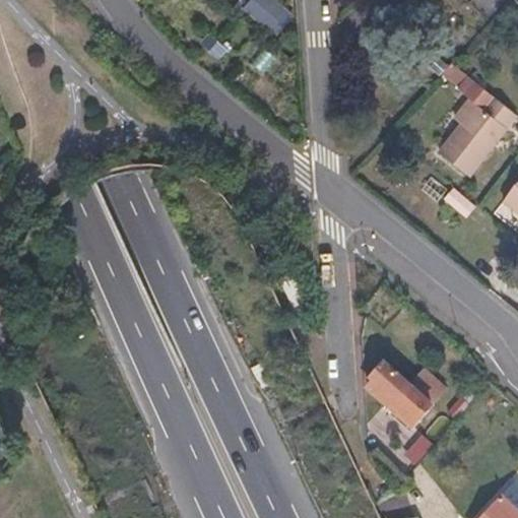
[(292,13),(275,0),(246,0),(242,5),(275,33),(292,13)]
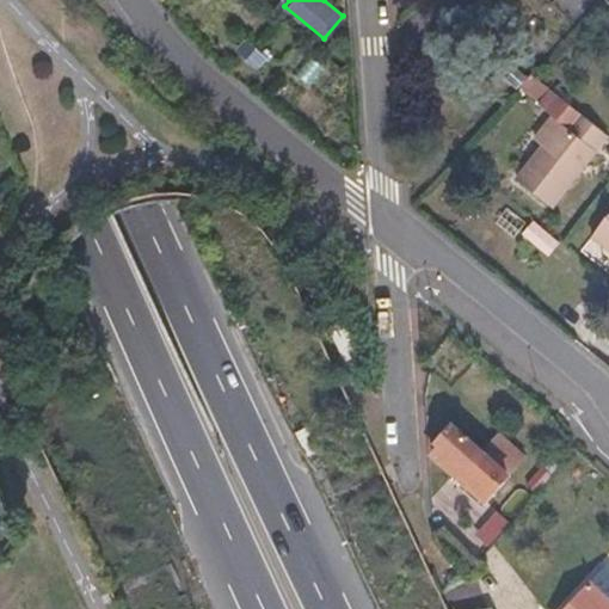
[(607,134),(548,88),(536,103),(552,115),(534,139),(541,146),(577,173),(607,134)]
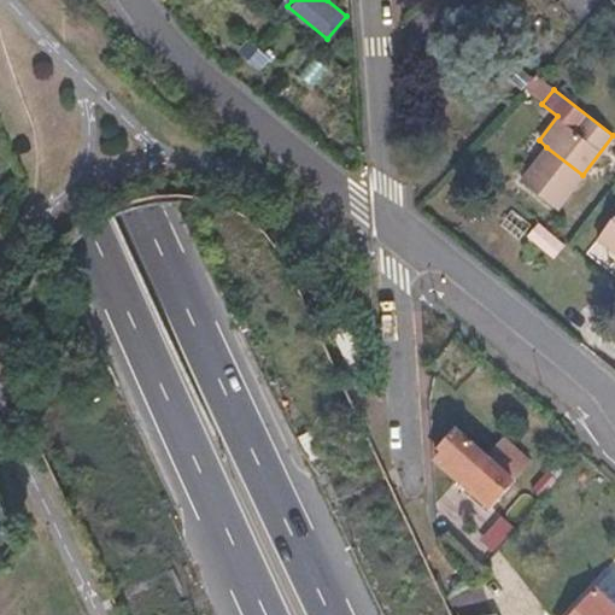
[(557,208),(583,175),(546,147),(521,180),(557,208)]
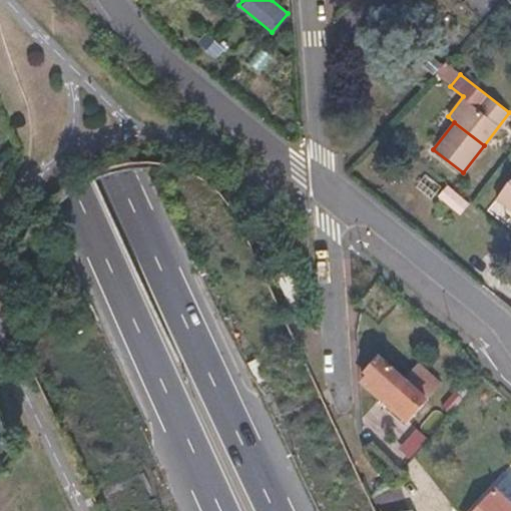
[(510,178),(496,197),(510,208),(510,178)]
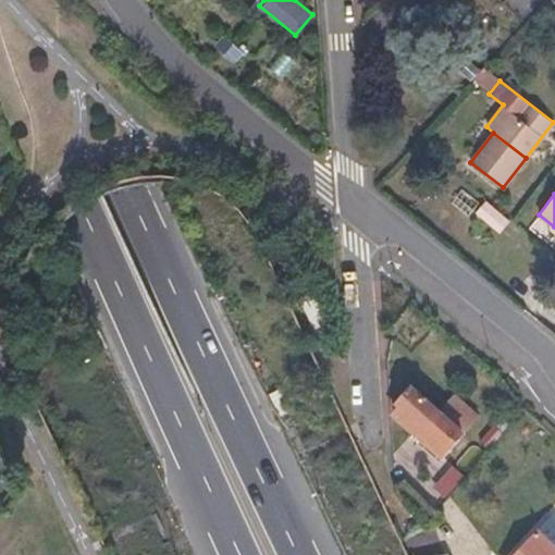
[(498,226),(506,218),(483,200),(477,209),(498,226)]
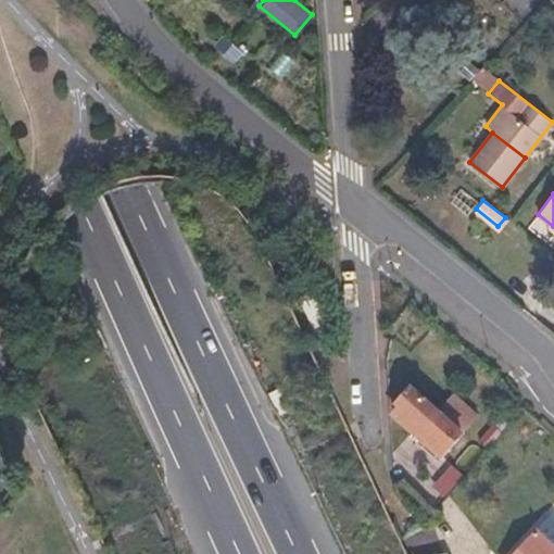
[(312,286),(298,292),(316,332),(331,326),(312,286)]
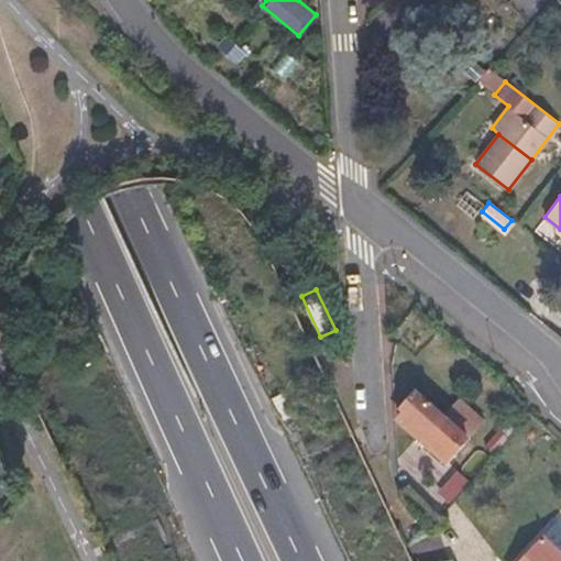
[(446,460),(470,432),(447,410),(443,415),(416,391),(400,408),(403,410),(396,417),(446,460)]
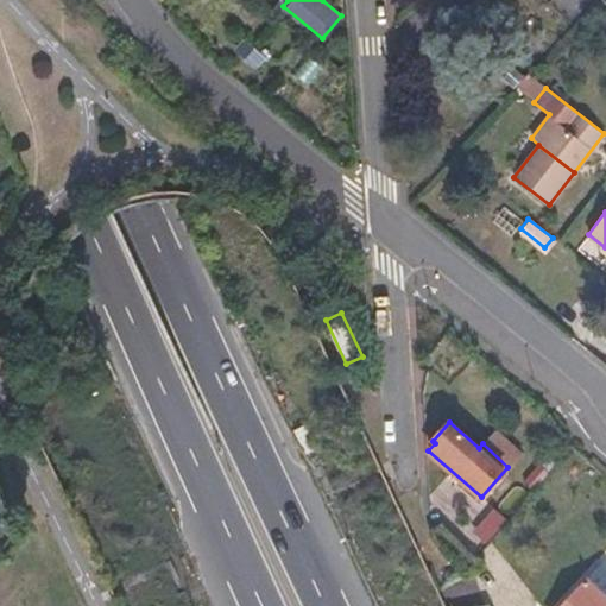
[(483,443),(507,467),(523,449),(498,427),(483,443)]
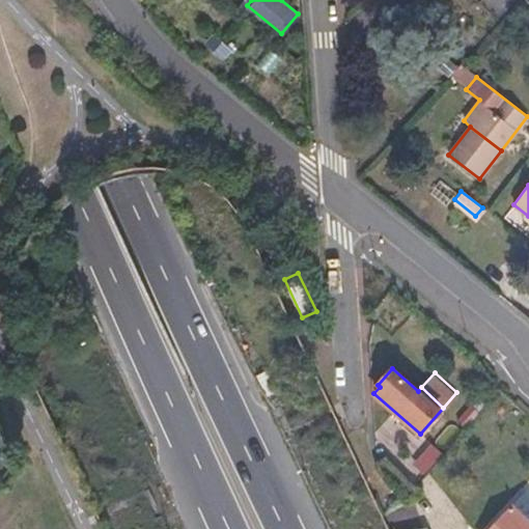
[(510,505),(489,528),(528,528),(528,492),(525,489),(510,505)]
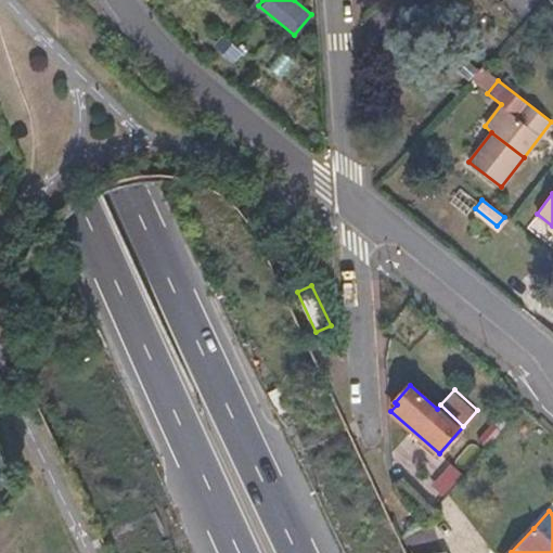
All buildings are outlined.
